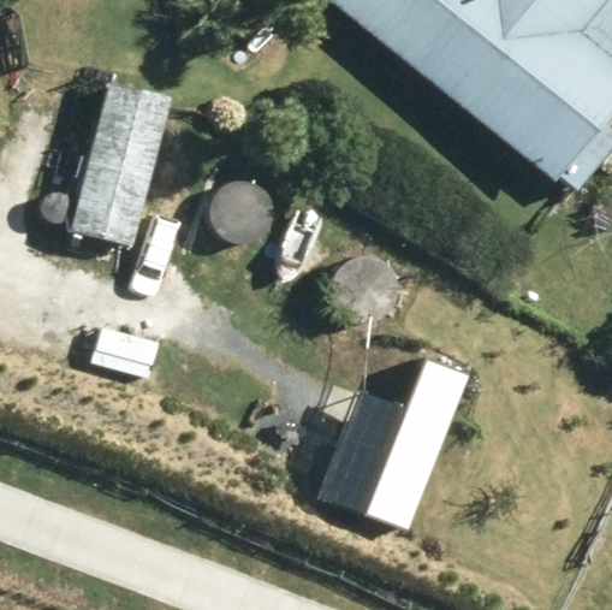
[(611,147),(611,0),(326,0),(556,181),(559,176),(578,190),(611,147)]
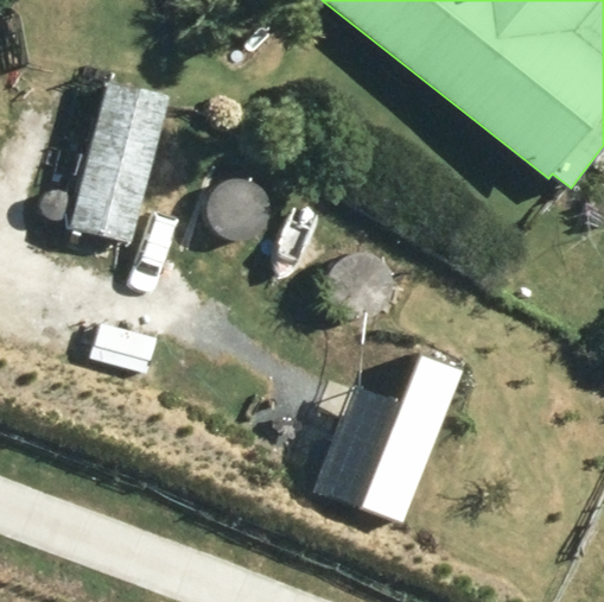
[(108,80),(67,225),(131,242),(172,97),(108,80)]
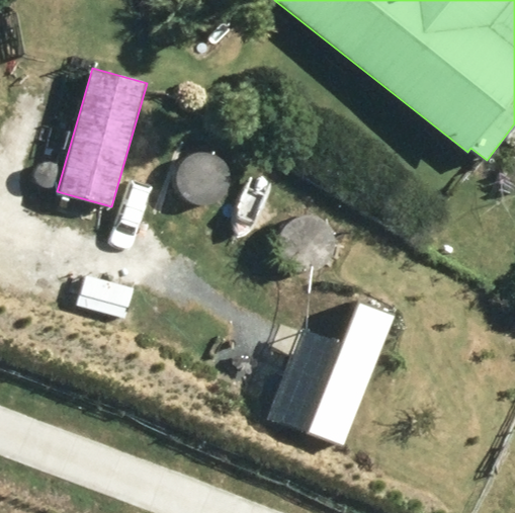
[(272,206),(243,190),(232,210),(260,227),(272,206)]
